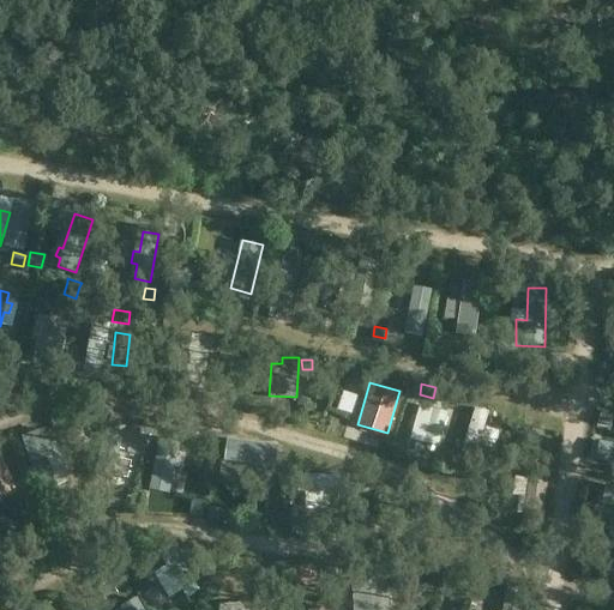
[(204,393),(203,403),(218,405),(220,396),(204,393)]
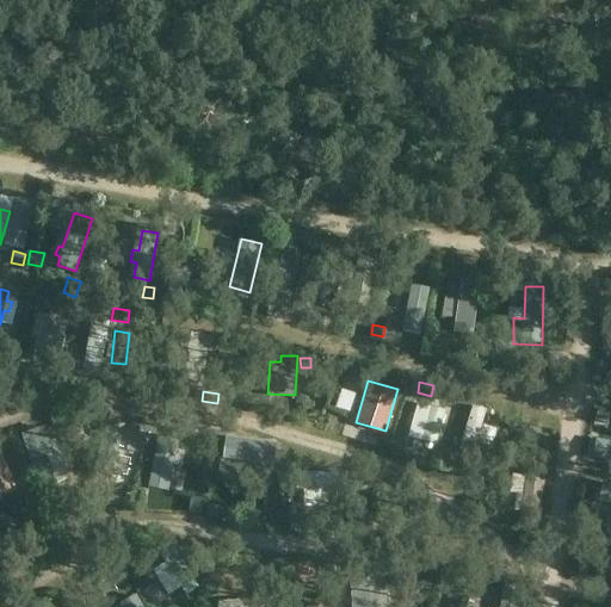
[(442,412),(426,407),(418,441),(433,445),(442,412)]
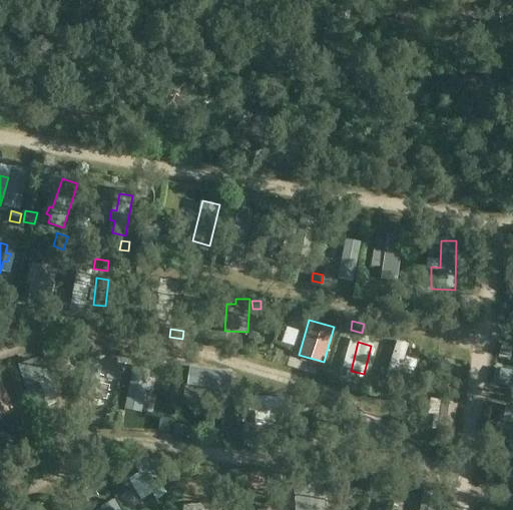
[(112,357),(93,355),(90,390),(109,392),(112,357)]
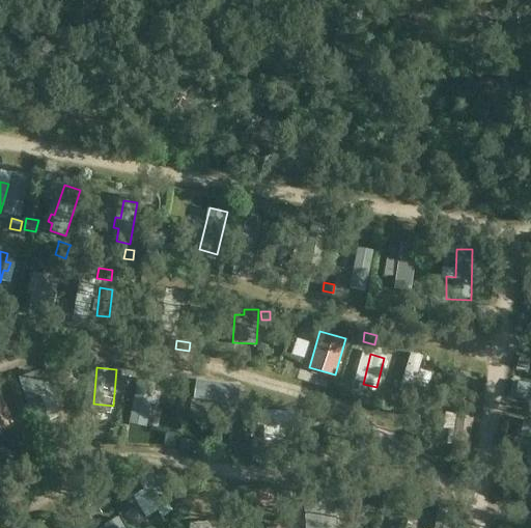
[(132,370),(122,368),(119,379),(130,380),(132,370)]
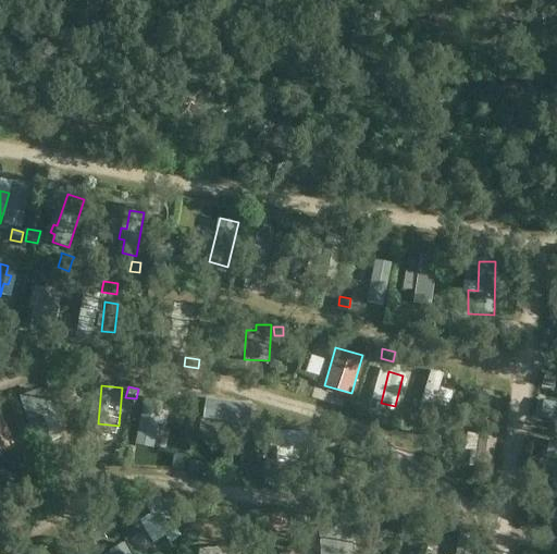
[(17,396),(36,446),(50,441),(41,415),(49,411),(39,388),(17,396)]
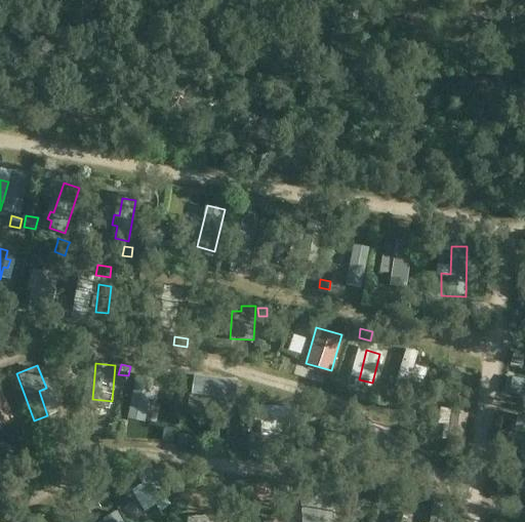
[(129,416),(144,419),(153,377),(138,374),(129,416)]
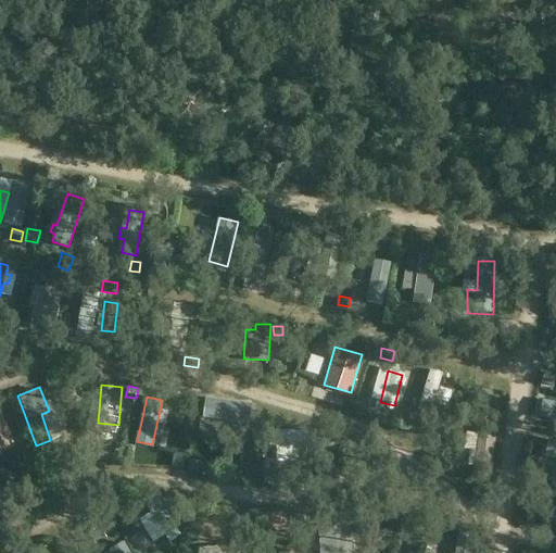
[(222,398),(204,397),(200,441),(216,443),(222,398)]
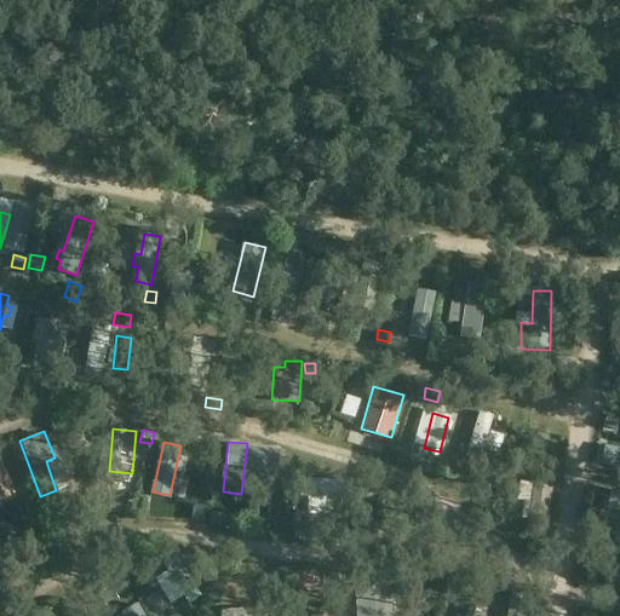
[(0,500),(19,493),(1,449),(0,449),(0,500)]
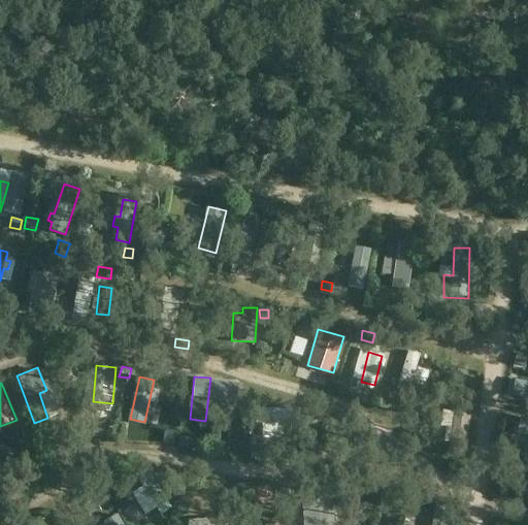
[(441,437),(457,403),(444,397),(428,432),(441,437)]
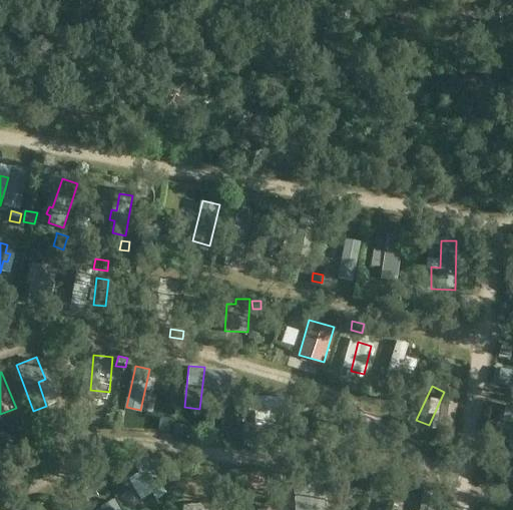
[(249,409),(255,409),(254,422),(276,422),(276,413),(283,413),(284,410),(293,410),(293,396),(249,395),(249,409)]
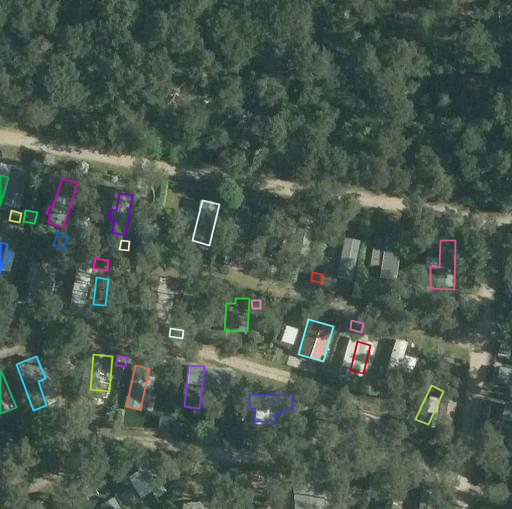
[(511,421),(511,403),(505,402),(501,419),(511,421)]
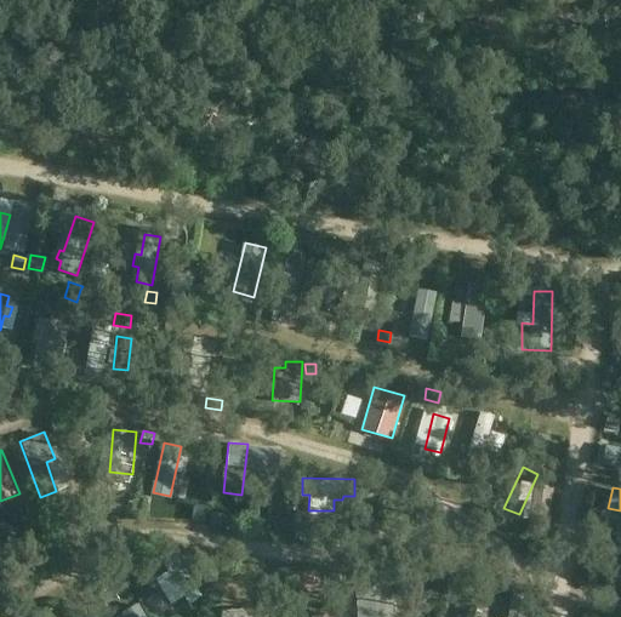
[(620,536),(615,535),(609,556),(620,560),(620,536)]
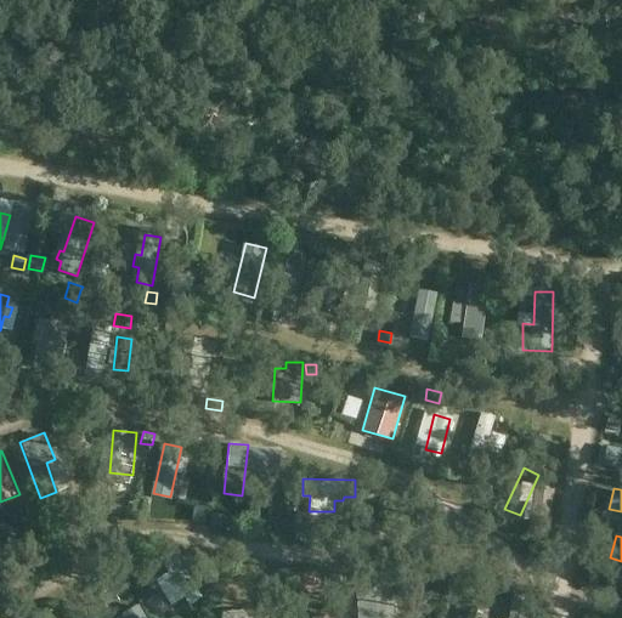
[(190,573),(164,602),(180,617),(207,588),(190,573)]
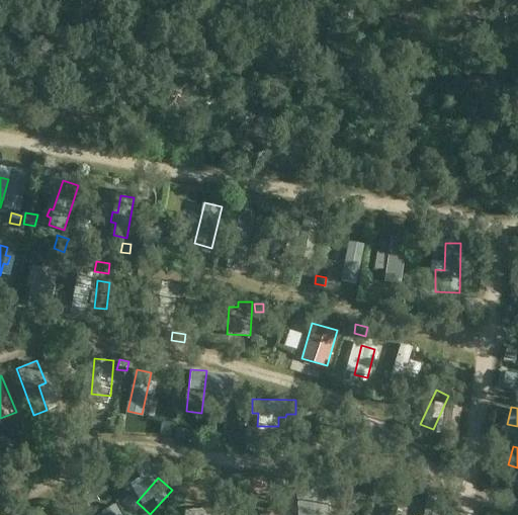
[(341,478),(331,478),(331,488),(341,488),(341,478)]
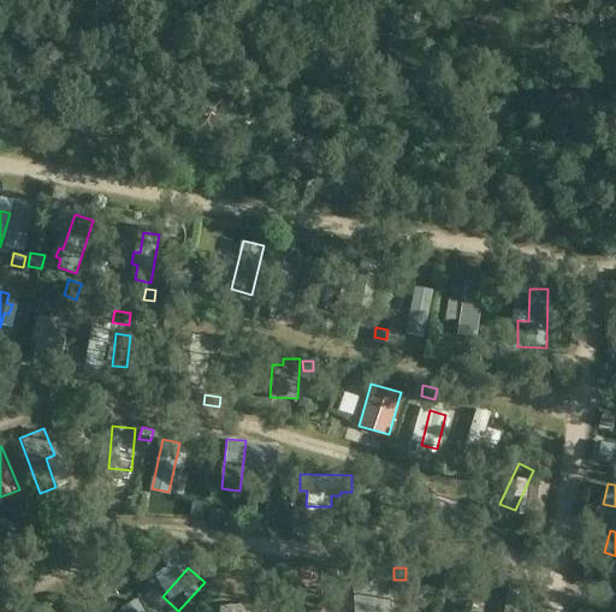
[(390,611),(388,580),(385,580),(385,577),(372,578),(372,581),(353,582),(355,611),(390,611)]
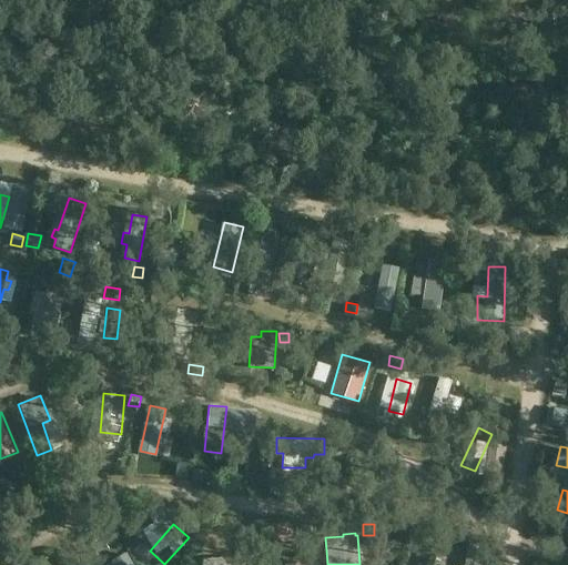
[(112,560),(114,564),(134,564),(127,552),(112,560)]
